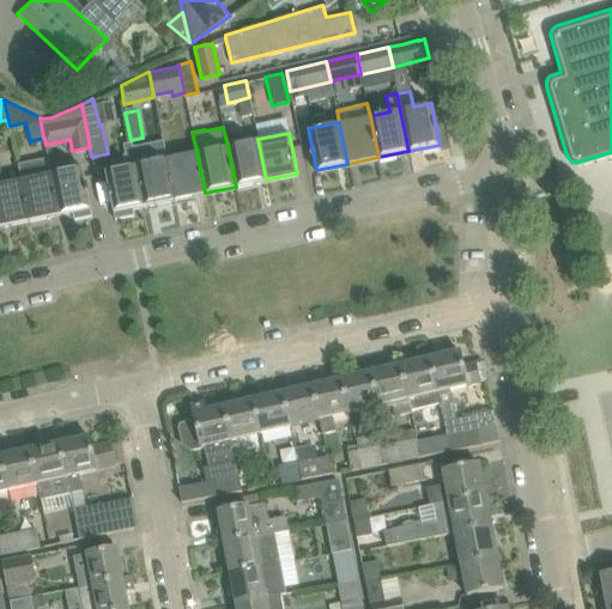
[(236,187),(266,180),(258,139),(228,145),(236,187)]
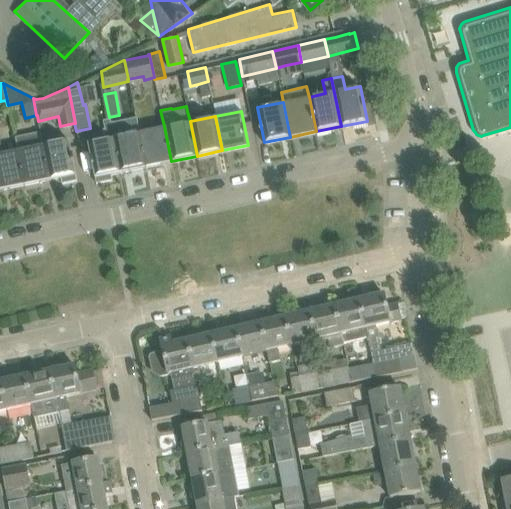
[(120,171),(110,121),(109,117),(102,118),(105,138),(87,142),(90,157),(94,177),(95,176),(97,182),(111,179),(110,173),(120,171)]
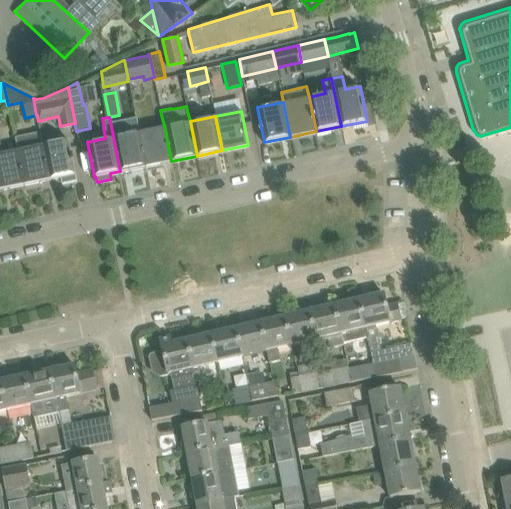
[(123,130),(120,118),(110,121),(120,171),(146,166),(139,132),(122,135),(121,130),(123,130)]
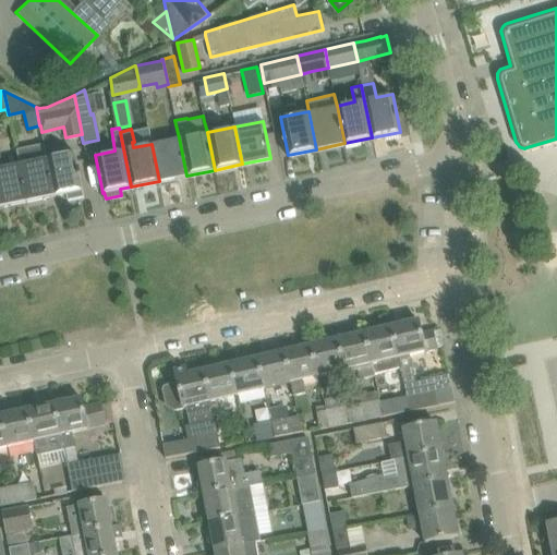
[(152,144),(159,181),(186,176),(179,137),(152,144)]
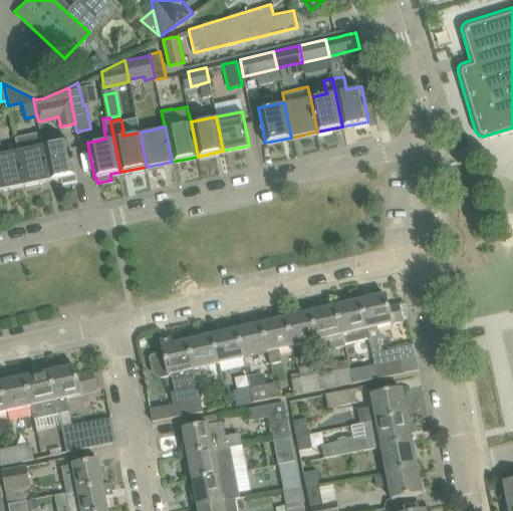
[(17,150),(24,185),(49,179),(42,145),(41,145),(38,132),(15,137),(18,150),(17,150)]
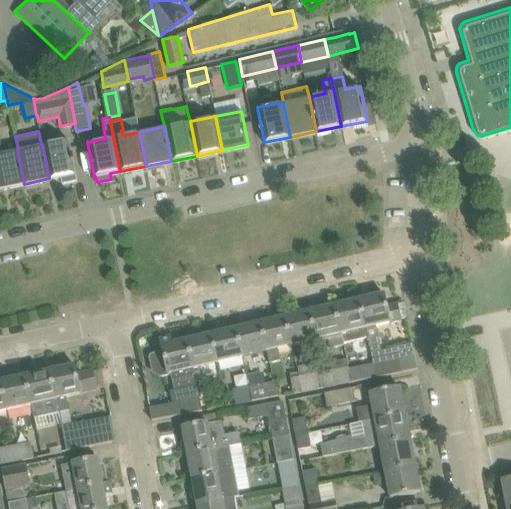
[(69,139),(52,142),(50,133),(41,135),(49,178),(60,176),(62,181),(76,178),(74,173),(76,173),(72,154),(69,139)]
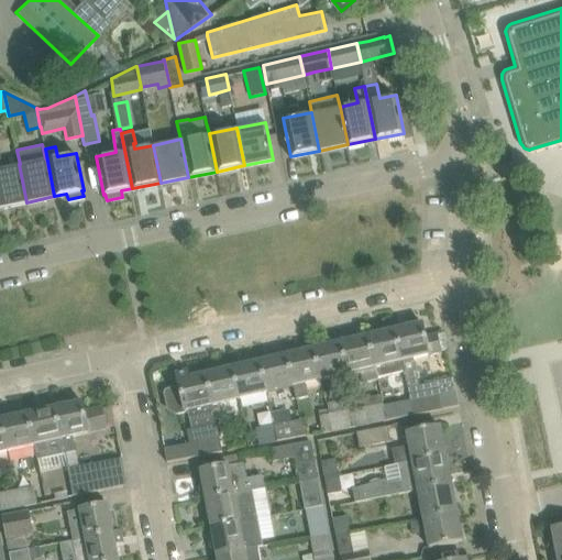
[(0,207),(26,202),(19,164),(2,167),(0,153),(0,207)]
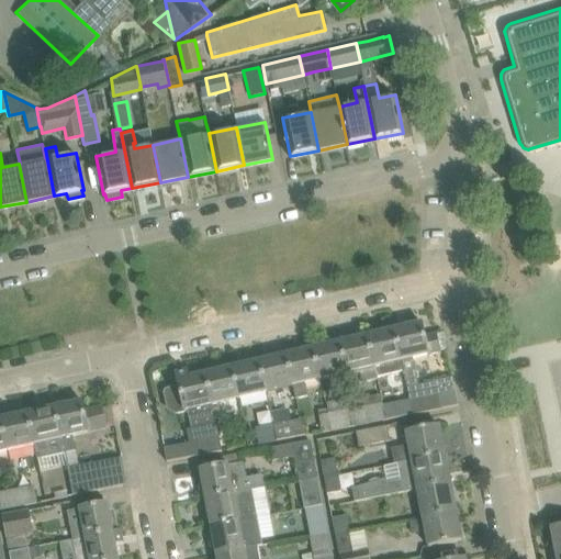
[(455,389),(451,376),(418,382),(412,356),(439,349),(435,332),(424,335),(421,320),(393,326),(402,368),(408,398),(455,389)]
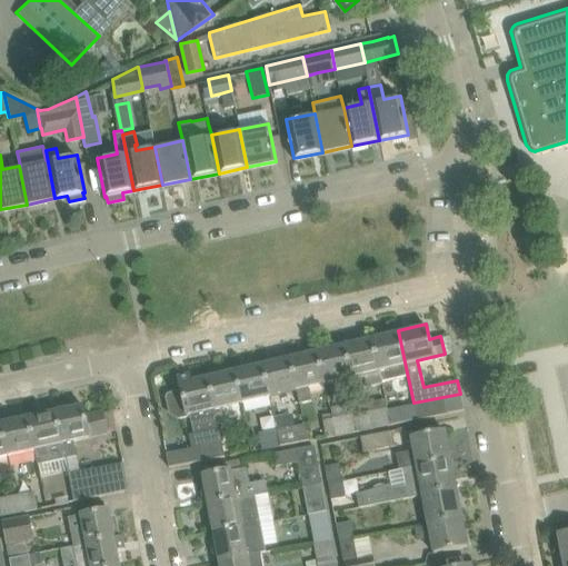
[(370,337),(378,369),(380,379),(407,373),(398,330),(370,337)]
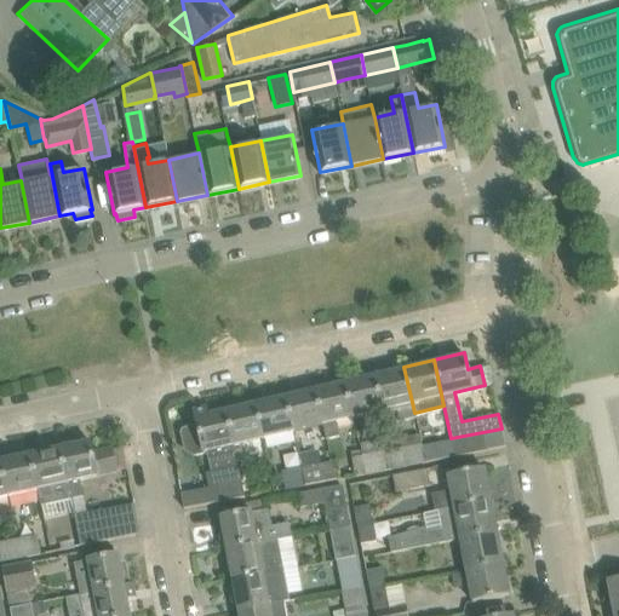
[(397,419),(414,415),(414,413),(412,402),(403,367),(374,374),(383,415),(385,422),(397,419)]
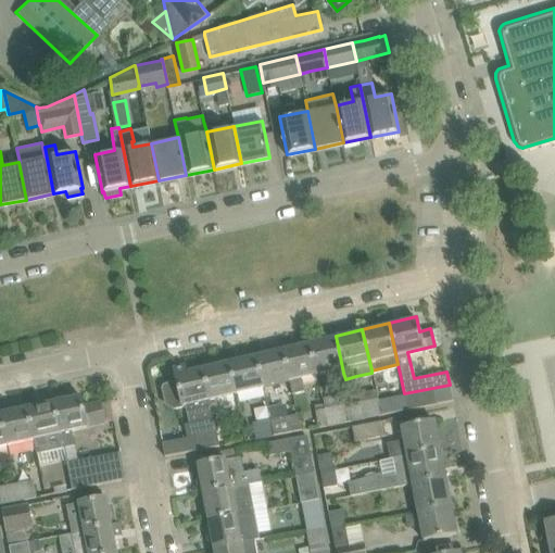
[(336,336),(308,341),(316,373),(327,371),(331,376),(343,373),(336,336)]
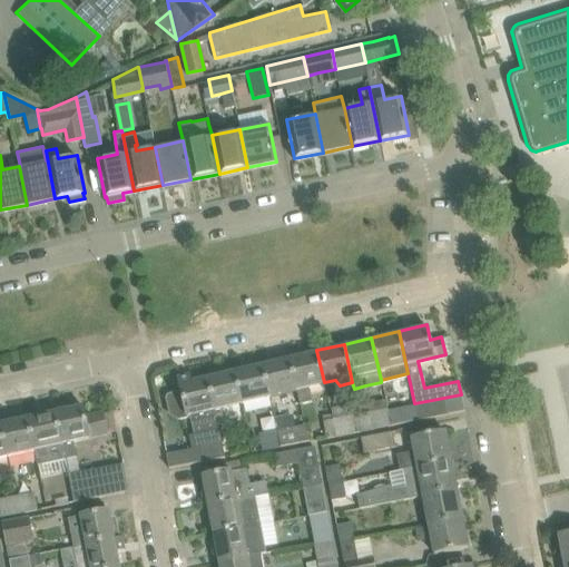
[(288,357),(296,389),(298,401),(311,399),(307,387),(324,382),(316,350),(288,357)]
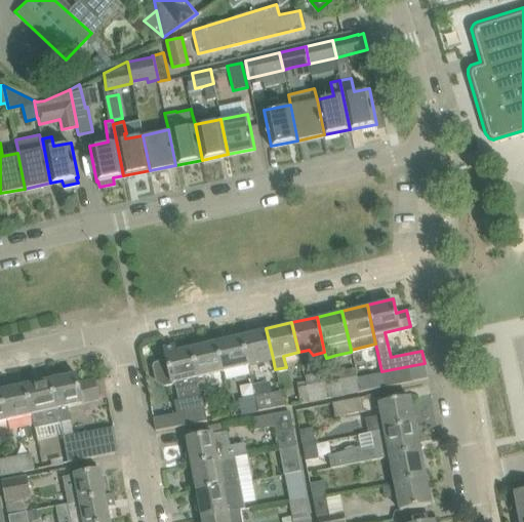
[(266,328),(241,334),(248,364),(273,358),(266,328)]
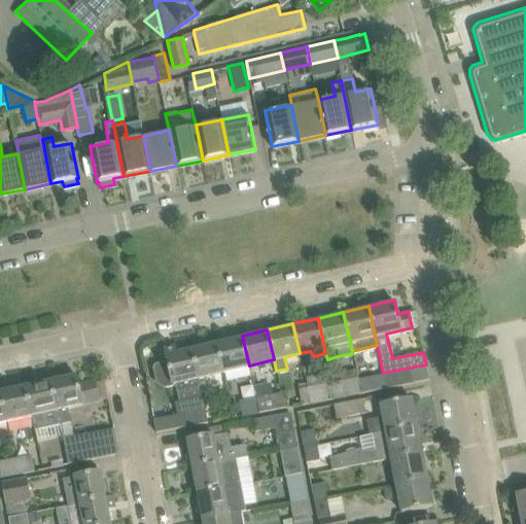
[(216,342),(223,372),(249,365),(242,336),(216,342)]
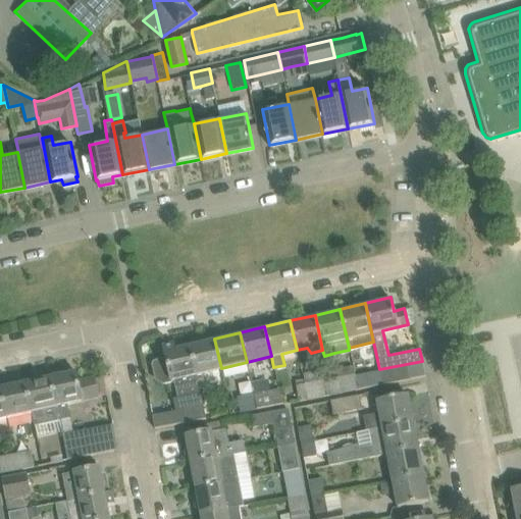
[(197,373),(221,368),(214,339),(190,344),(197,373)]
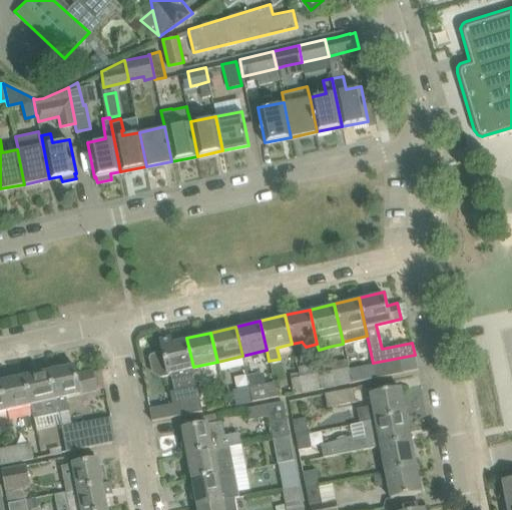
[(162,353),(148,356),(151,369),(161,376),(169,374),(169,373),(178,371),(187,369),(193,367),(186,338),(171,342),(169,336),(159,338),(160,344),(162,353)]
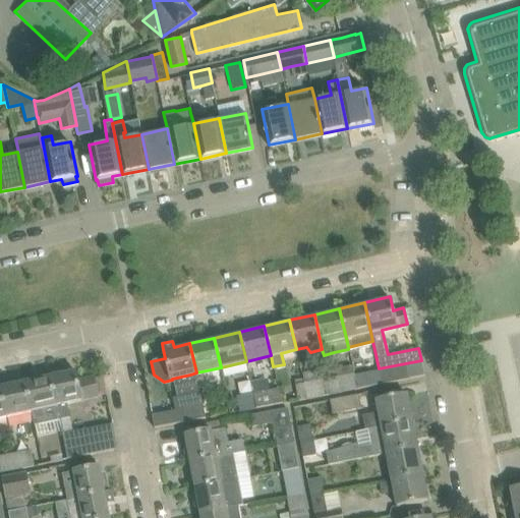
[(407,363),(379,368),(382,382),(409,377),(407,363)]
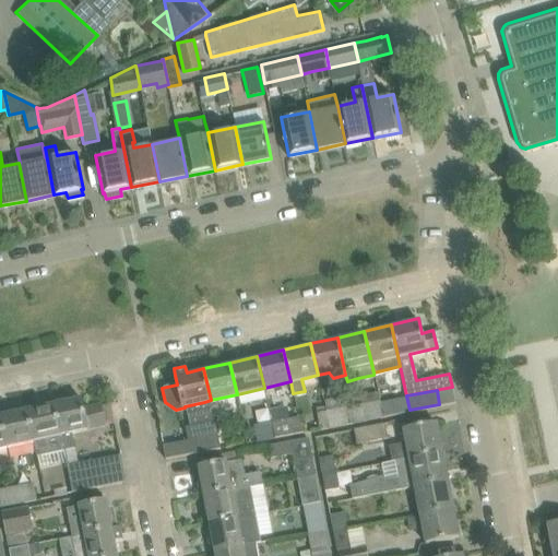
[(73,446),(71,430),(105,424),(101,403),(83,406),(81,395),(54,402),(63,448),(73,446)]
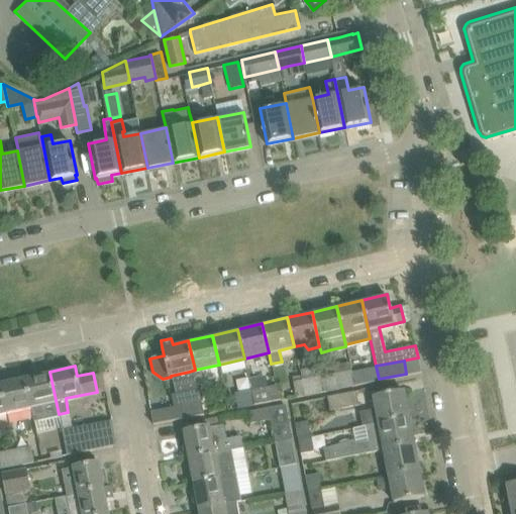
[(376,366),(367,368),(368,374),(352,376),(354,384),(379,379),(376,366)]
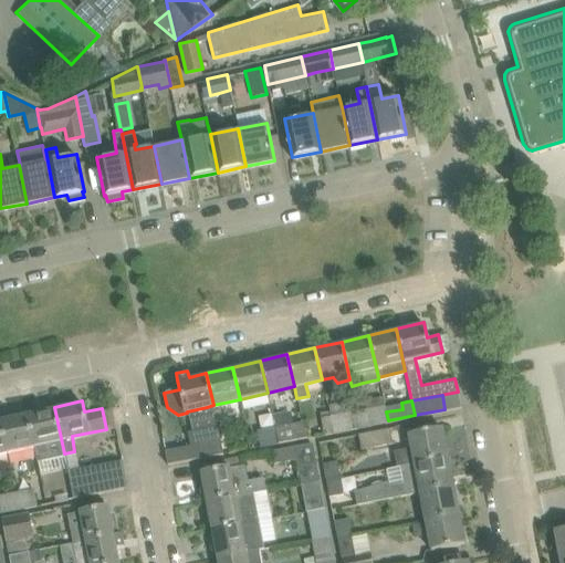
[(359,426),(388,420),(385,406),(384,403),(356,408),(359,426)]
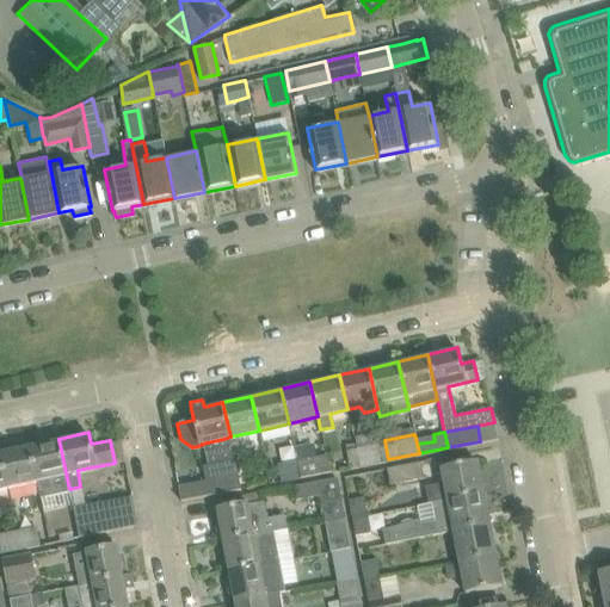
[(67,490),(69,489),(59,439),(30,445),(36,481),(37,489),(39,496),(42,495),(67,490)]
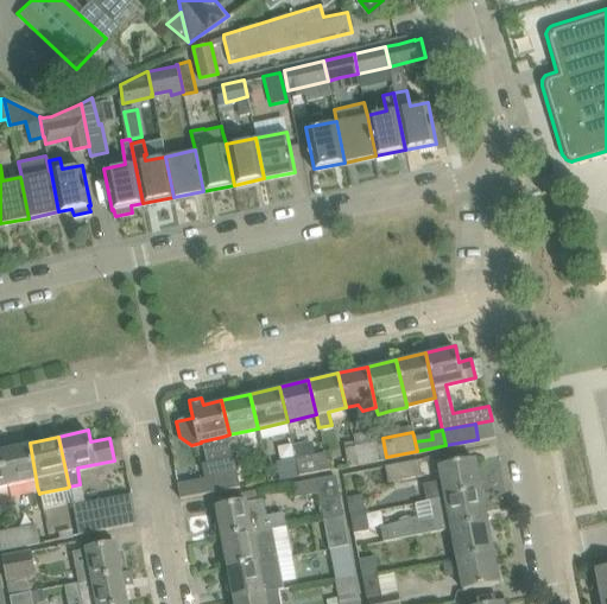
[(311,438),(292,442),(295,456),(298,474),(328,468),(323,450),(314,452),(311,438)]
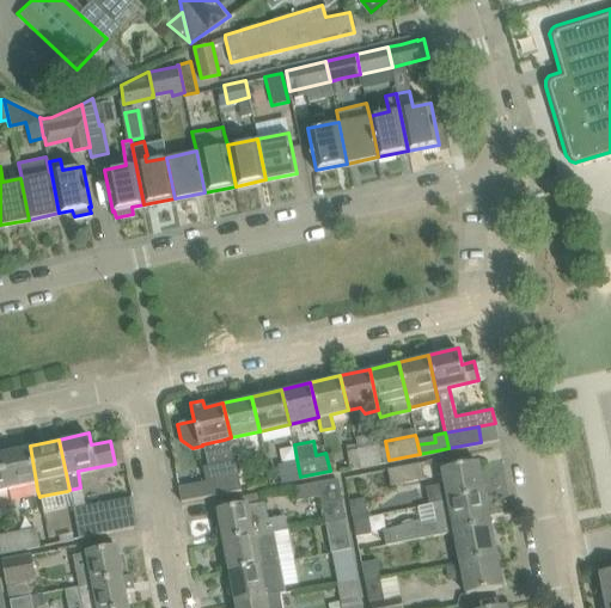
[(349,467),(389,460),(385,441),(346,449),(349,467)]
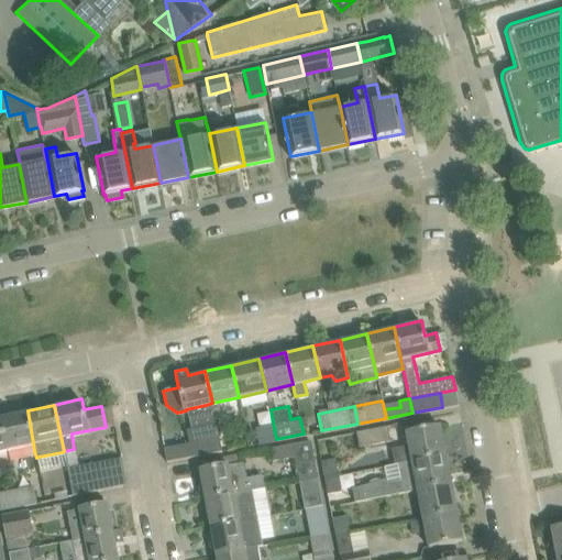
[(7,449),(33,443),(28,410),(0,417),(0,421),(7,449)]
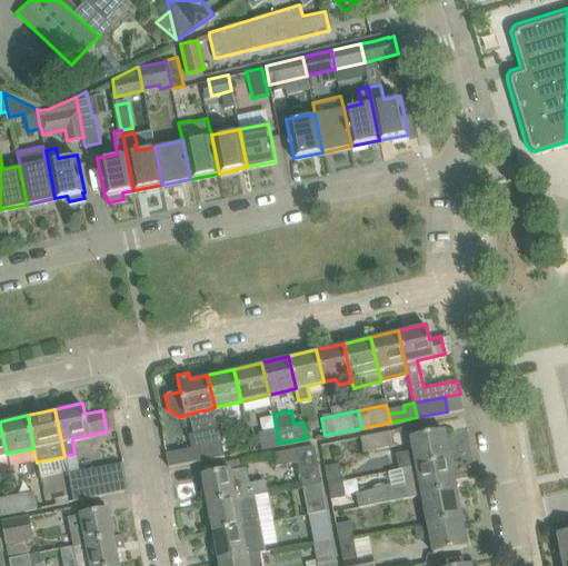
[(192,432),(188,433),(190,446),(191,447),(193,460),(216,456),(223,455),(221,442),(219,427),(210,428),(202,430),(192,432)]
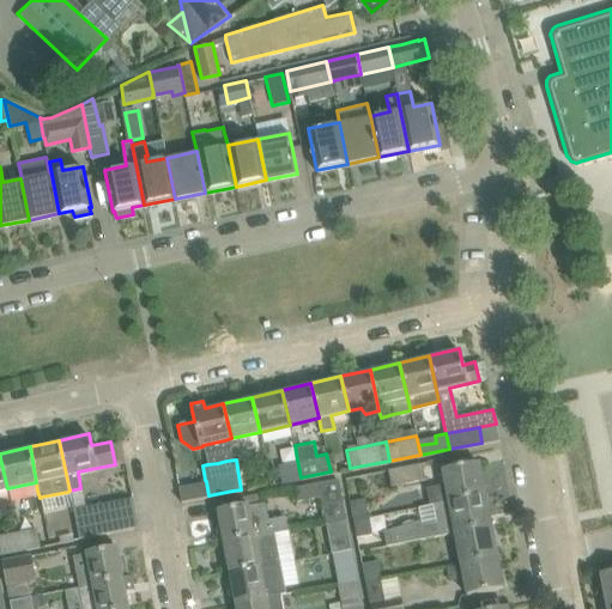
[(280,481),(301,477),(297,460),(296,460),(277,463),(280,481)]
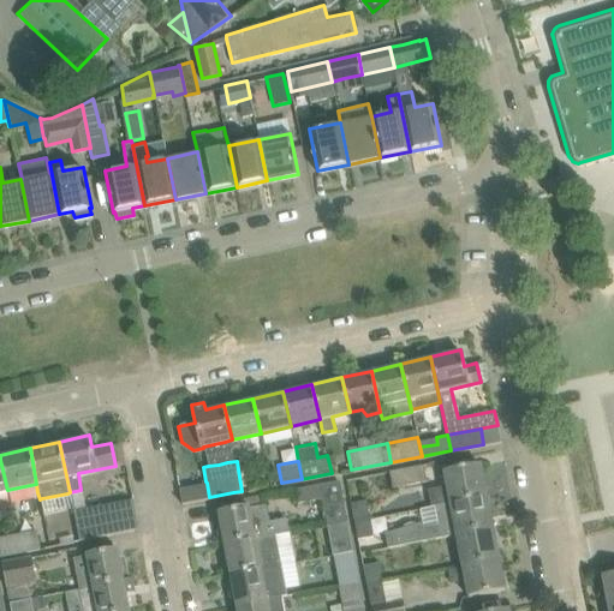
[(392,485),(425,478),(423,462),(388,469),(389,474),(392,485)]
